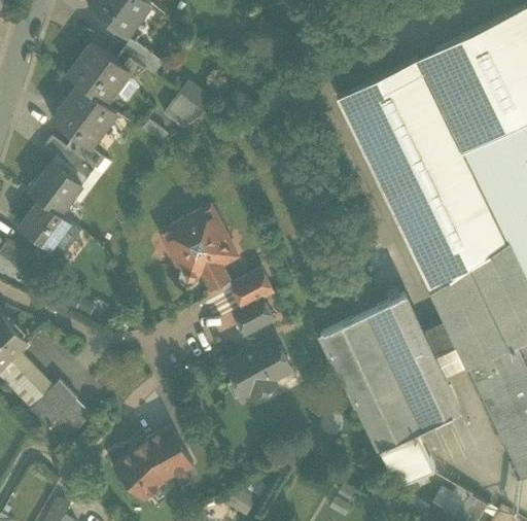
[(151,9),(143,3),(139,0),(98,0),(89,13),(127,41),(151,9)]
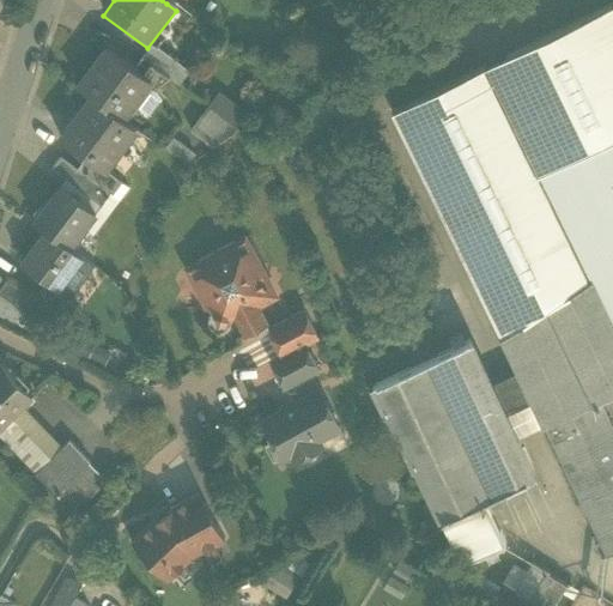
[(612,11),(392,119),(501,343),(592,286),(540,180),(612,144),(612,11)]
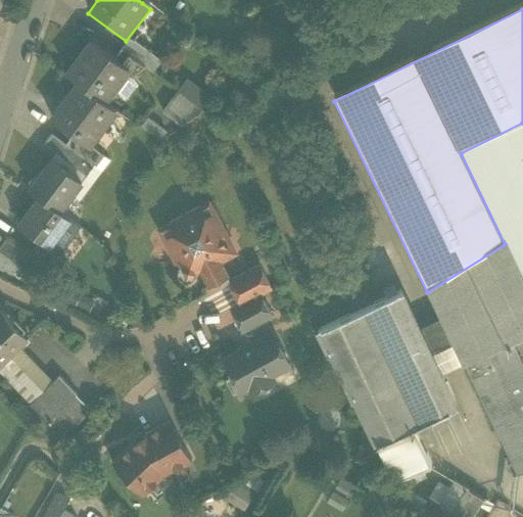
[(132,44),(124,55),(154,79),(162,67),(132,44)]
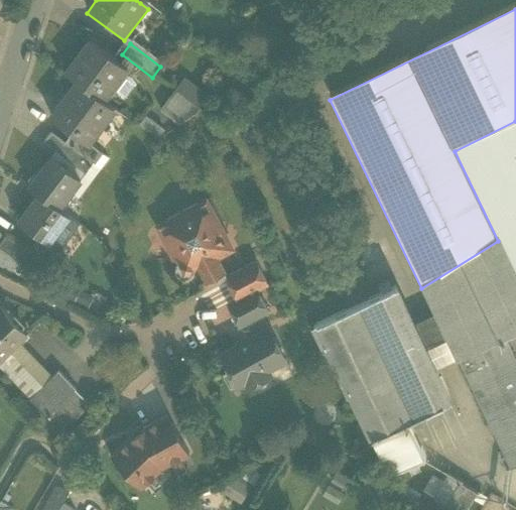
[(126,73),(89,44),(65,77),(77,87),(102,105),(126,73)]
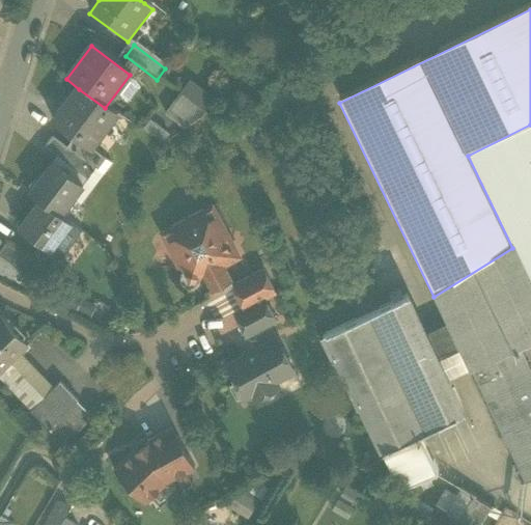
[(164,120),(183,131),(203,93),(185,83),(164,120)]
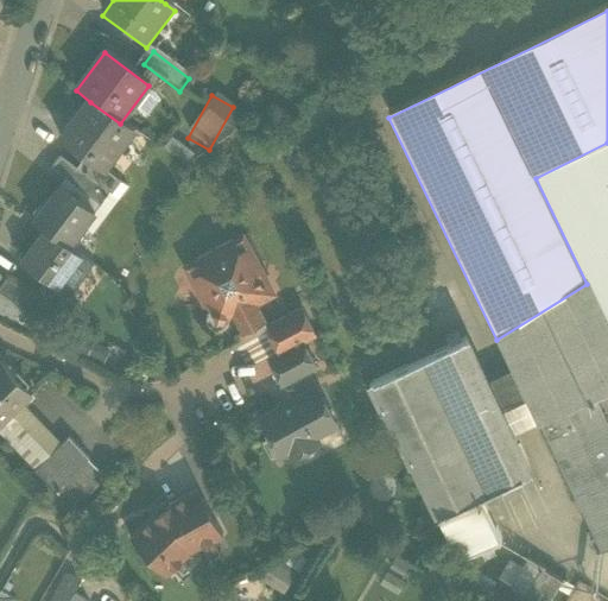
[(120,124),(90,102),(59,143),(87,164),(101,175),(132,133),(120,124)]
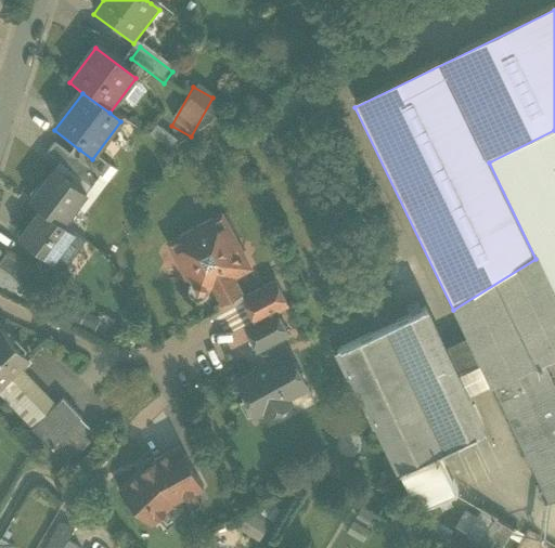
[(554,130),(489,162),(536,259),(536,258),(554,297),(554,130)]
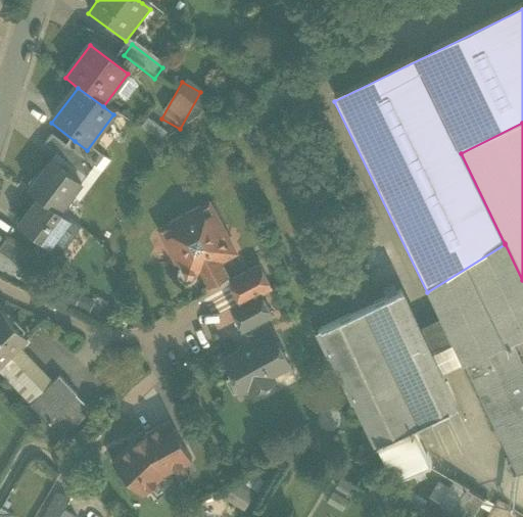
[(67,151),(52,139),(44,150),(65,167),(74,156),(67,151)]
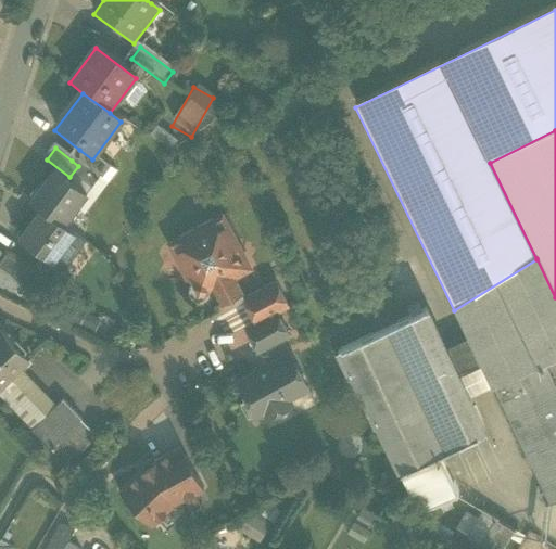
[(92,160),(79,150),(72,161),(78,166),(100,182),(109,170),(92,160)]
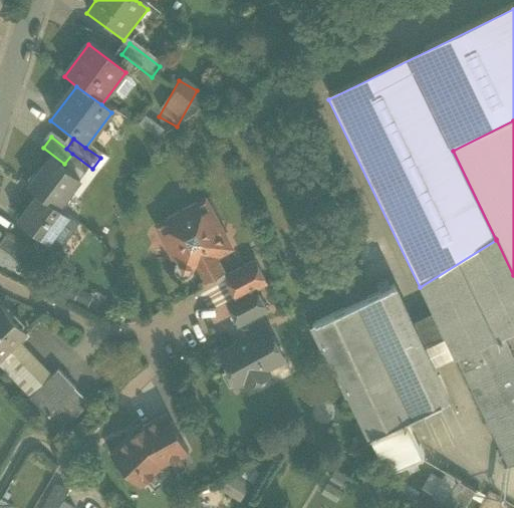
[(92,169),(72,154),(64,164),(84,179),(92,169)]
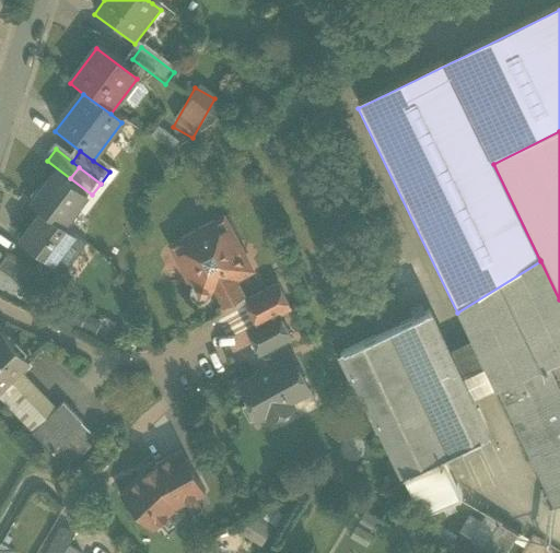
[(86,201),(54,176),(30,207),(42,215),(61,231),(86,201)]
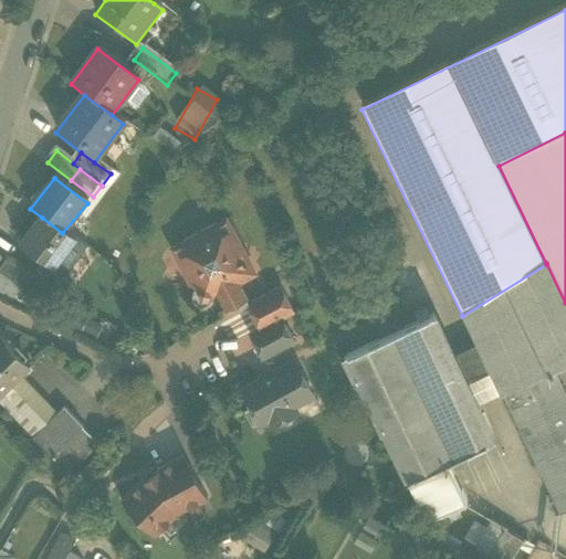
[(62,233),(42,218),(20,248),(51,272),(74,242),(62,233)]
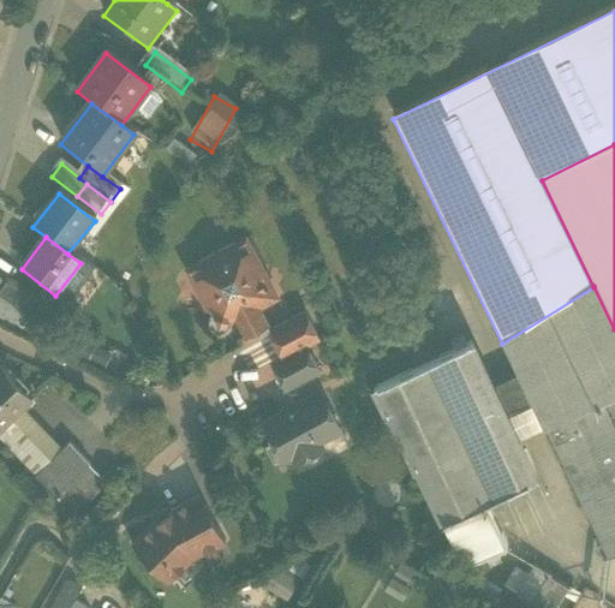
[(240,264),(234,252),(198,272),(204,284),(192,290),(207,316),(210,315),(214,320),(212,323),(209,326),(209,328),(209,332),(209,334),(210,337),(212,339),(214,339),(216,340),(219,341),(224,340),(226,339),(228,338),(231,335),(231,333),(232,329),(231,326),(236,323),(246,344),(267,333),(258,316),(272,309),(267,298),(268,297),(269,294),(269,292),(269,290),(268,287),(267,286),(264,285),(262,285),(260,285),(256,279),(262,276),(252,257),(240,264)]
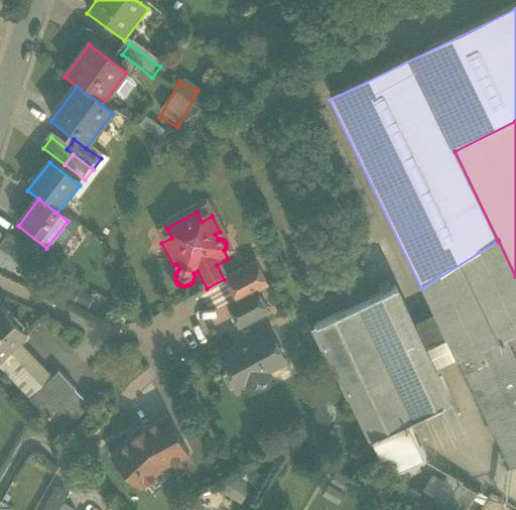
[(29,256),(7,240),(0,249),(0,254),(20,268),(29,256)]
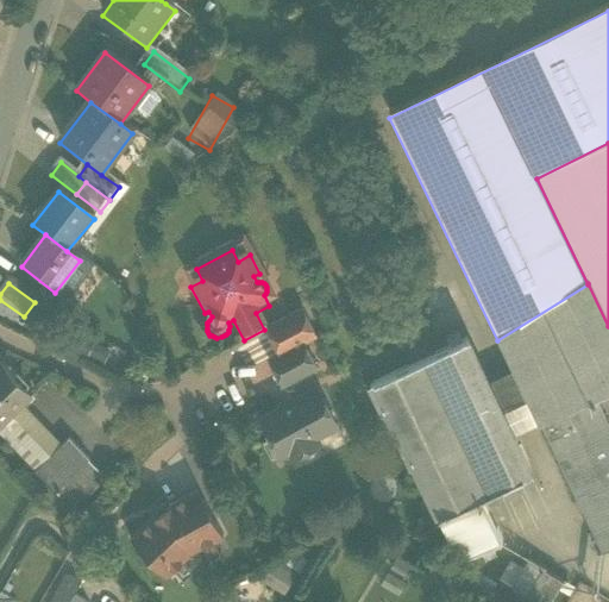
[(608,326),(588,283),(588,284),(497,340),(497,342),(539,430),(542,427),(542,426),(594,402),(595,403),(608,395),(608,326)]
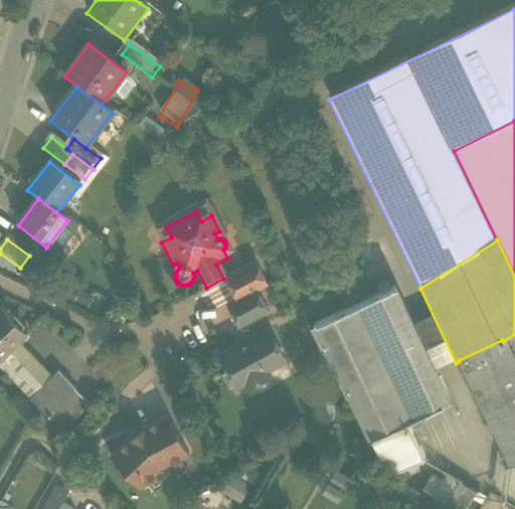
[(254,268),(225,284),(236,306),(256,296),(267,291),(254,268)]
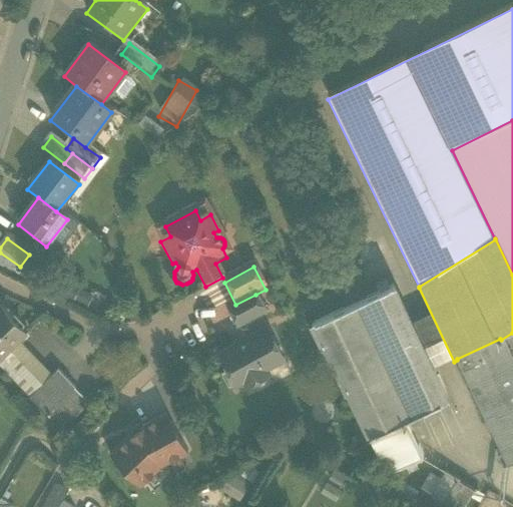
[(393,291),(312,329),(323,353),(324,353),(335,375),(336,375),(347,397),(348,397),(358,420),(359,419),(370,442),(406,425),(434,411),(424,389),(437,383),(393,291)]
